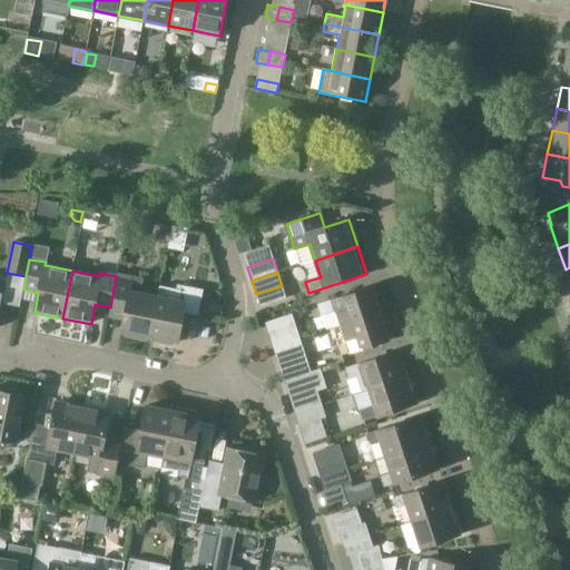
[(117,273),(117,276),(116,276),(110,307),(126,311),(121,331),(126,332),(126,336),(145,340),(145,335),(149,336),(158,297),(160,286),(159,286),(159,291),(141,287),(144,278),(117,273)]
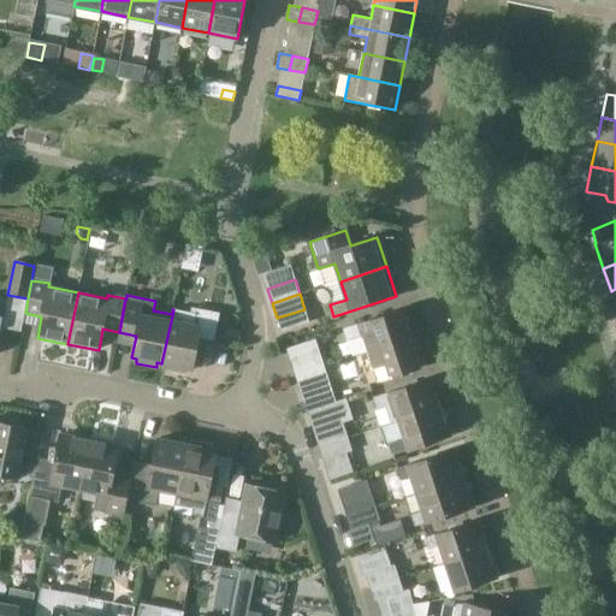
[(166,369),(185,373),(187,368),(193,369),(199,338),(214,341),(219,314),(193,308),(191,314),(173,309),(171,321),(161,363),(167,365),(166,369)]
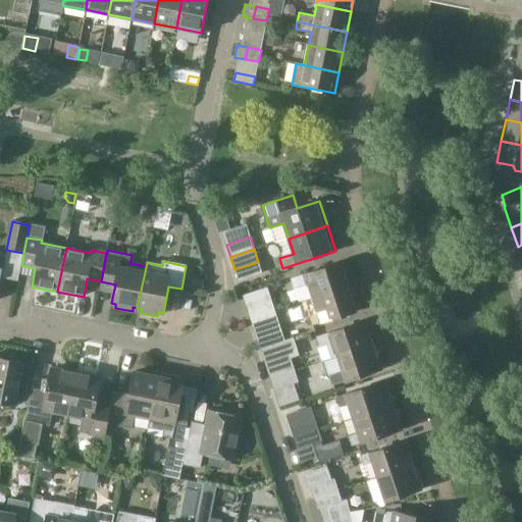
[(308,284),(313,299),(348,288),(340,263),(291,279),(294,289),(308,284)]
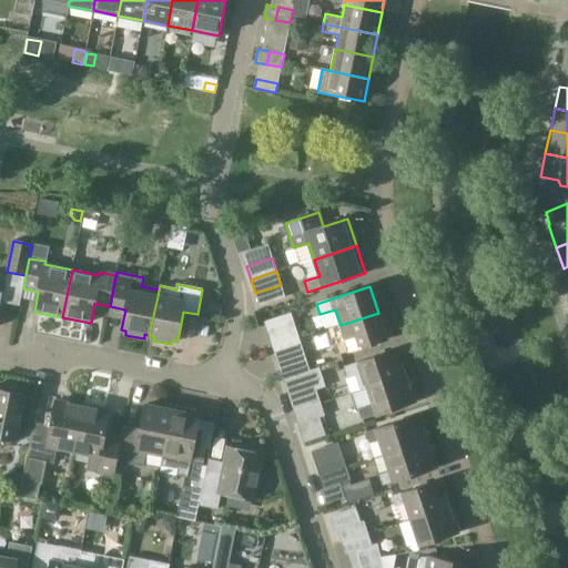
[(209,304),(208,313),(221,315),(222,306),(209,304)]
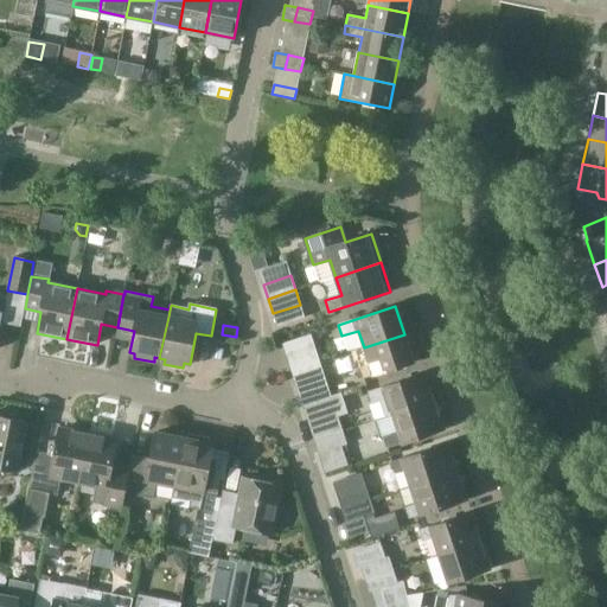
[(414,363),(411,357),(415,356),(409,337),(406,338),(404,334),(364,347),(369,365),(353,370),(357,382),(414,363)]
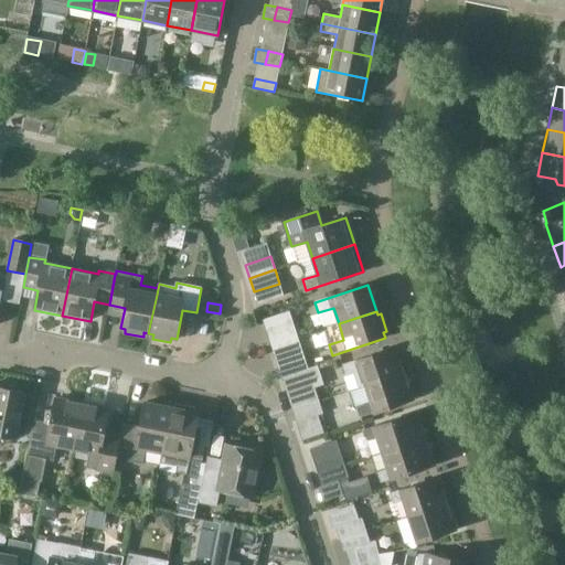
[(267,333),(272,345),(297,337),(294,324),(267,333)]
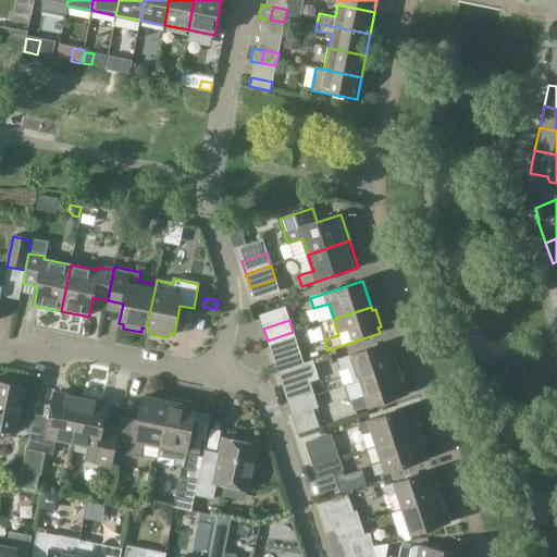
[(293,332),(268,341),(271,353),(297,344),(293,332)]
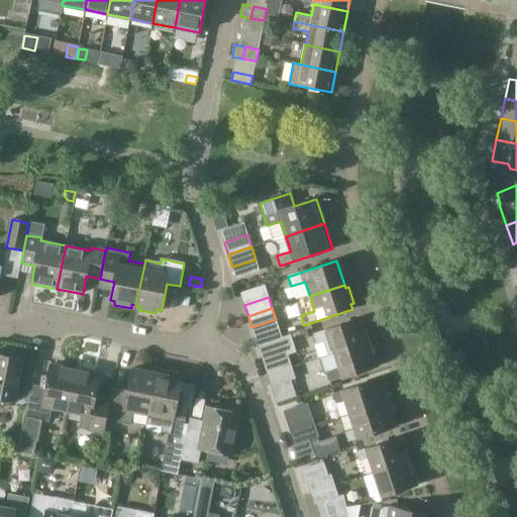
[(329,355),(335,353),(370,342),(369,338),(372,337),(367,321),(363,322),(362,318),(314,333),(318,346),(325,343),(329,355)]
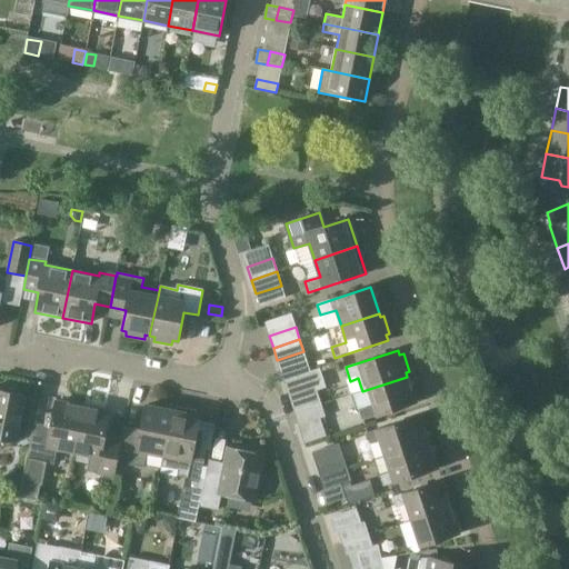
[(407,377),(369,389),(373,405),(358,410),(361,420),(416,403),(407,377)]
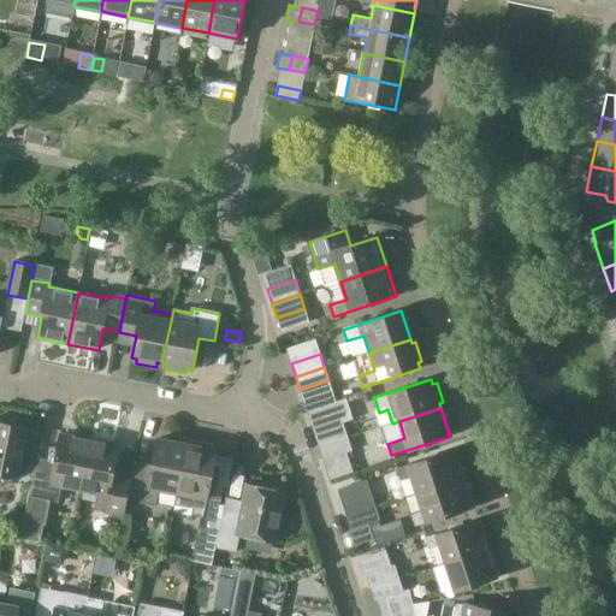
[(314,432),(319,448),(348,438),(342,422),(314,432)]
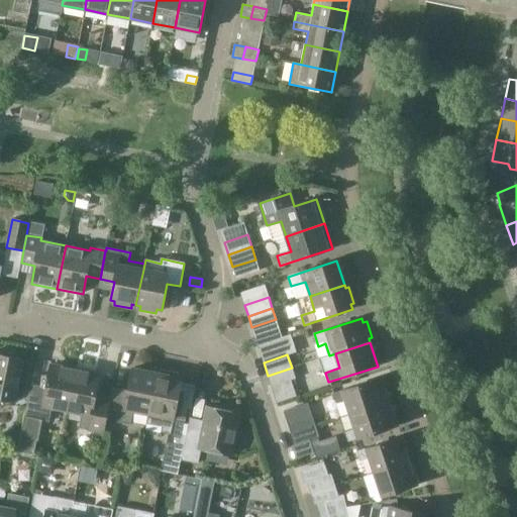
[(0,398),(15,401),(23,360),(0,355),(0,398)]
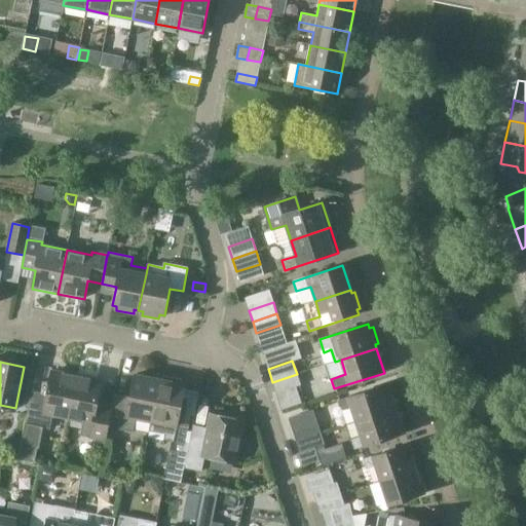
[(52,415),(68,418),(76,377),(51,372),(45,400),(31,397),(25,424),(49,429),(52,415)]
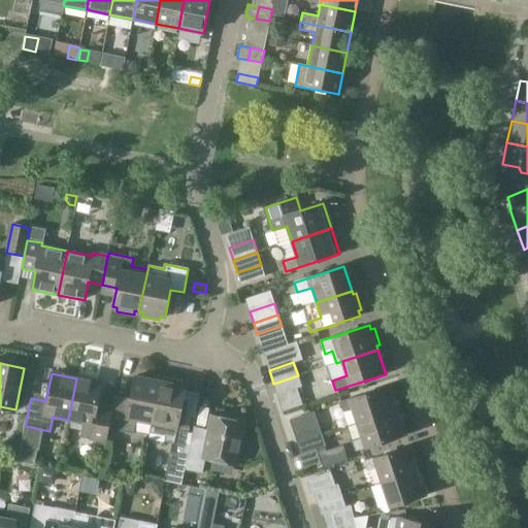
[(298,375),(273,384),(277,395),(301,387),(298,375)]
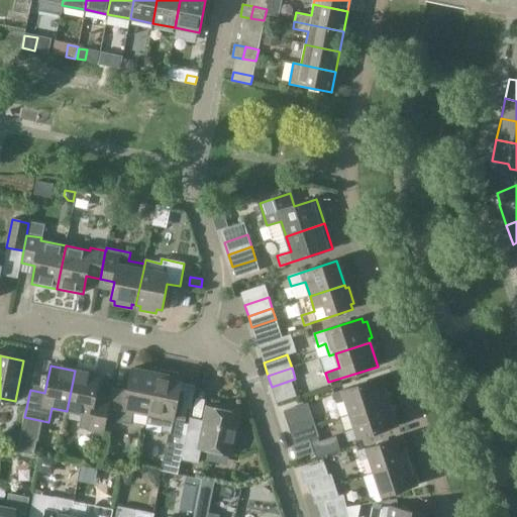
[(133,411),(148,414),(157,374),(132,369),(126,396),(111,393),(110,401),(107,420),(130,425),(133,411)]
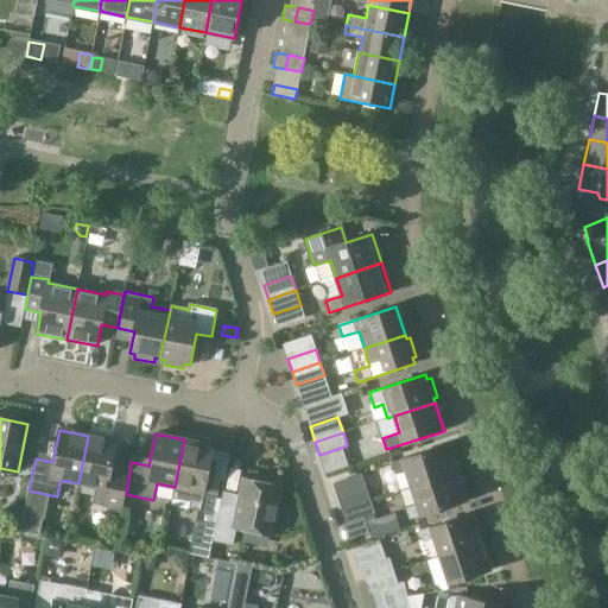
[(122,510),(126,494),(130,472),(128,472),(127,477),(111,474),(118,442),(88,436),(78,483),(96,487),(94,504),(122,510)]
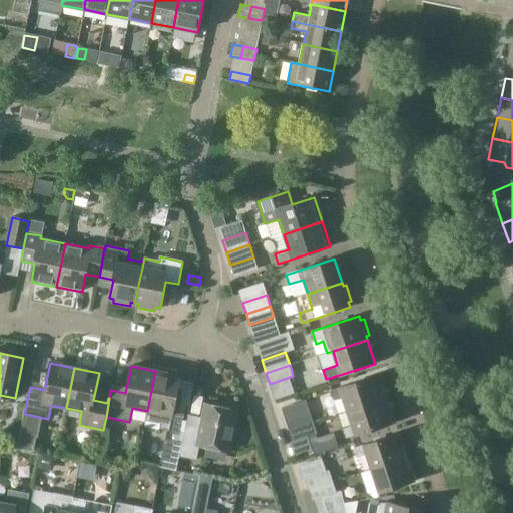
[(160,428),(168,430),(180,432),(186,406),(174,403),(180,376),(176,375),(177,371),(159,368),(158,372),(155,371),(147,411),(145,423),(160,426),(160,428)]
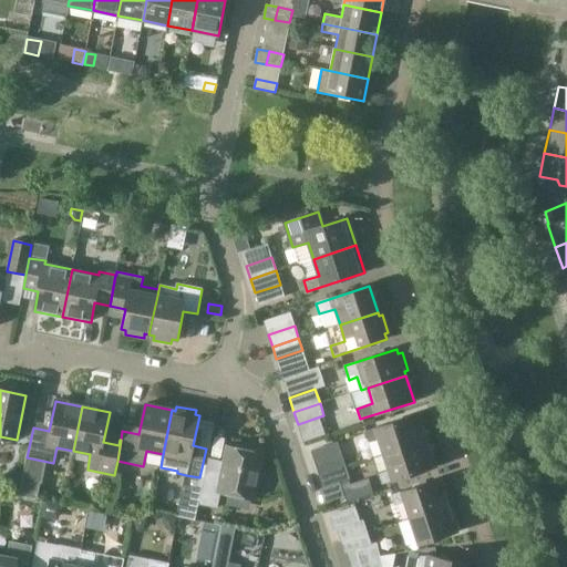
[(378,439),(383,455),(426,441),(418,414),(364,432),(368,442),(378,439)]
